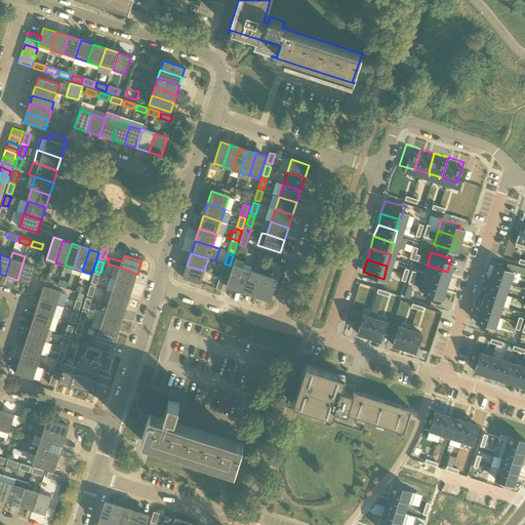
[(23,263),(17,280),(30,284),(36,267),(35,267),(23,263)]
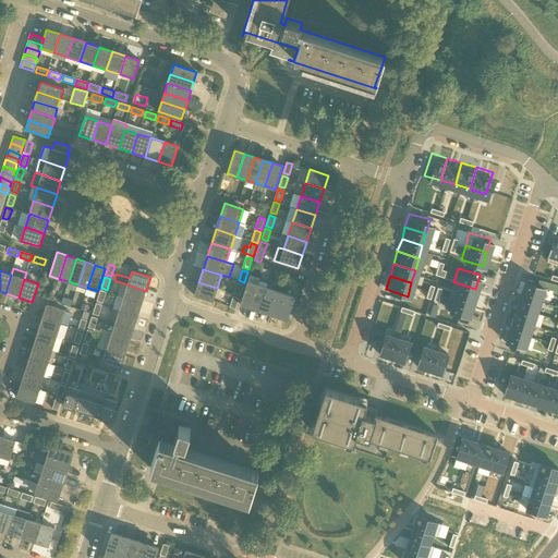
[(247,281),(240,305),(250,307),(257,284),(249,282),(249,281),(247,281)]
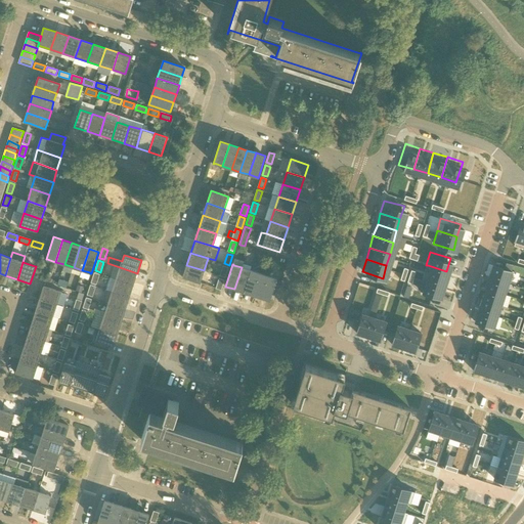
[(200,284),(204,270),(186,265),(182,277),(200,284)]
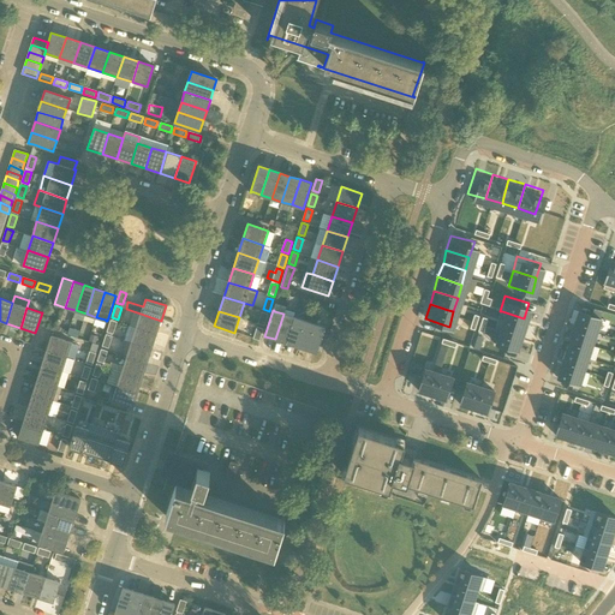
[(500,311),(496,324),(505,327),(519,332),(524,318),(502,311),(500,311)]
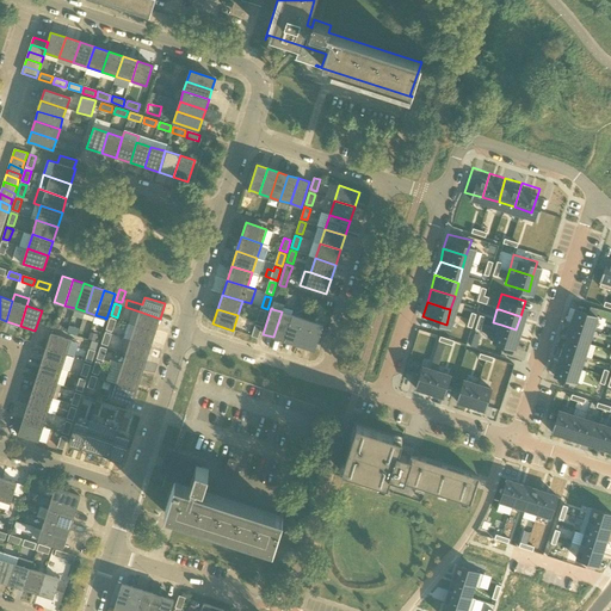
[(571,323),(593,331),(598,316),(575,309),(571,323)]
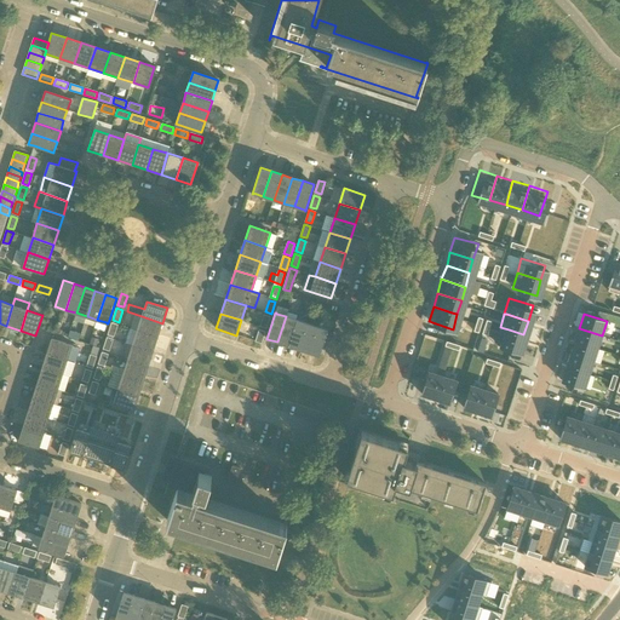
[(264,315),(260,326),(267,328),(270,316),(264,315)]
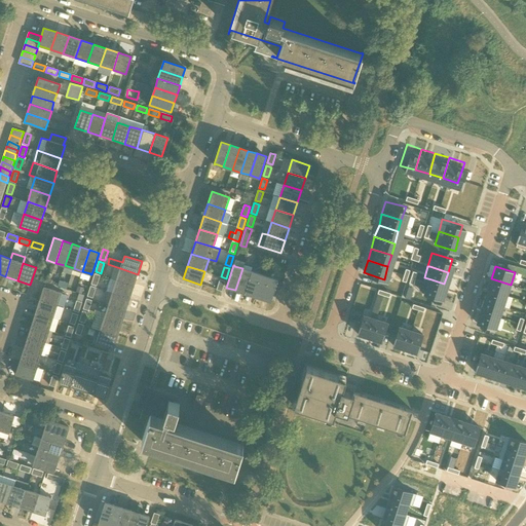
[(134,287),(138,274),(120,268),(116,280),(134,287)]
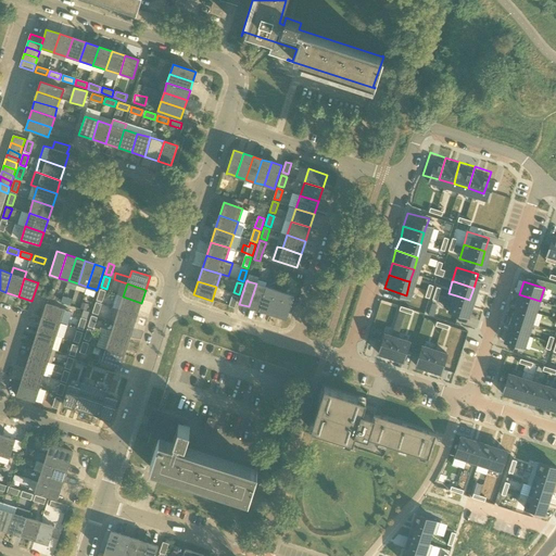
[(266,287),(256,283),(249,306),(258,310),(266,287)]
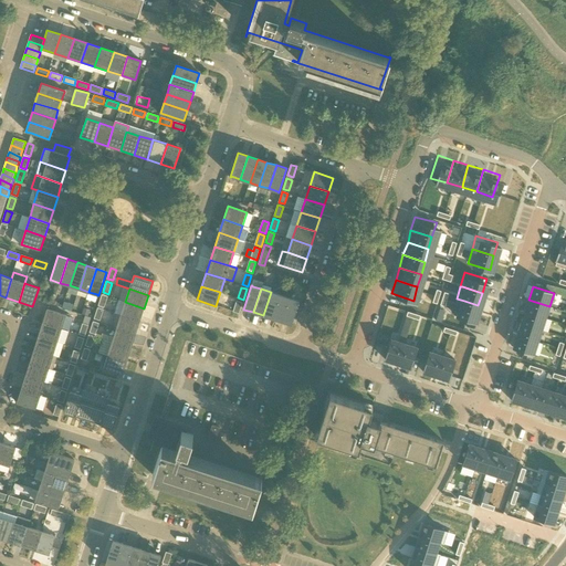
[(280,295),(271,292),(263,315),(272,318),(280,295)]
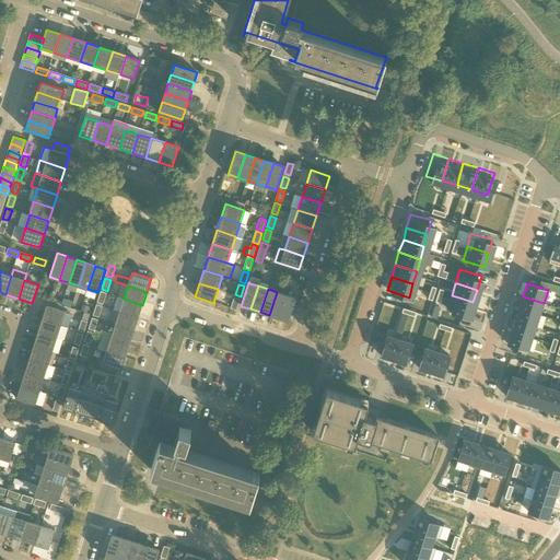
[(97,302),(103,304),(106,293),(101,291),(97,302)]
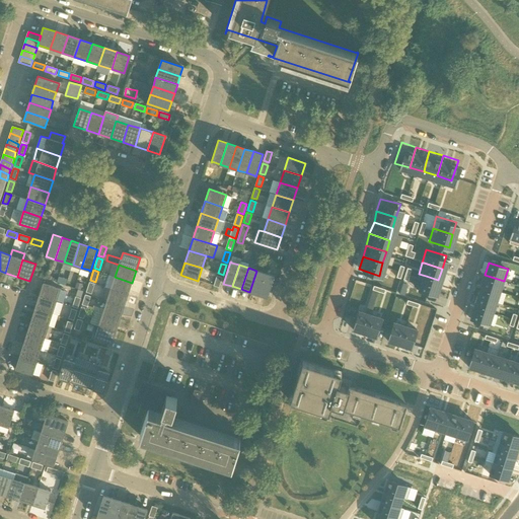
[(266,274),(256,271),(249,292),(258,295),(266,274)]
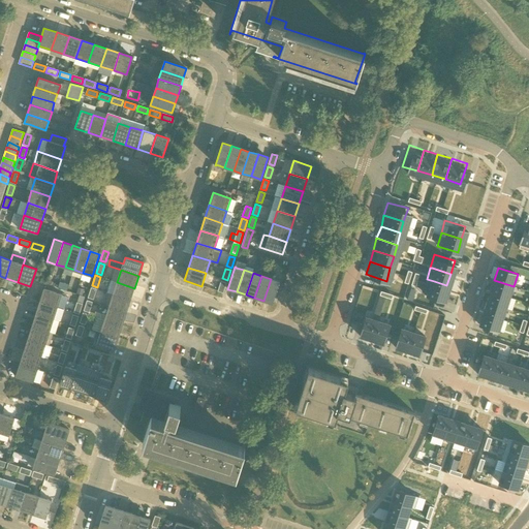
[(271,279),(263,301),(273,304),(280,281),(279,281),(271,279)]
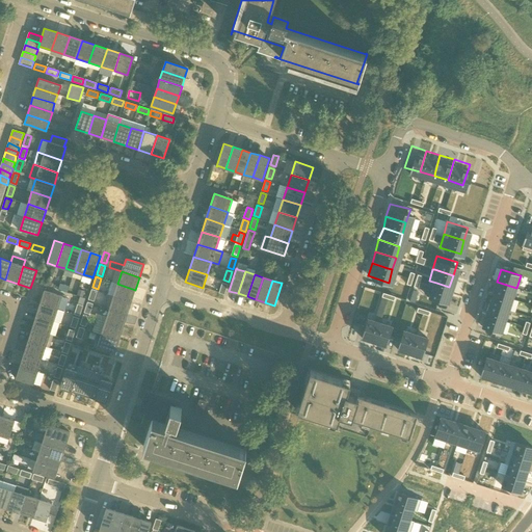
[(429,281),(425,294),(446,300),(449,287),(436,283),(429,281)]
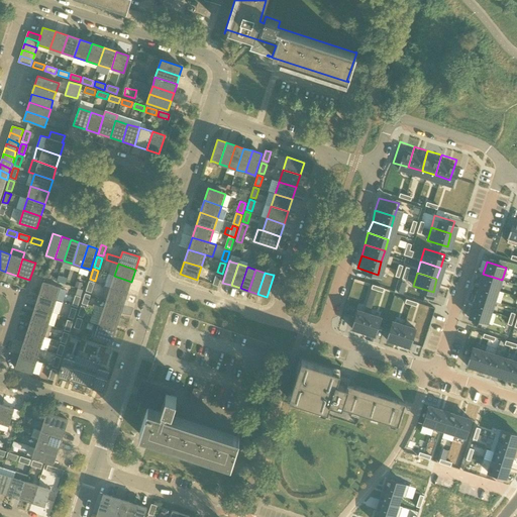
[(480,285),(498,290),(502,280),(483,274),(480,285)]
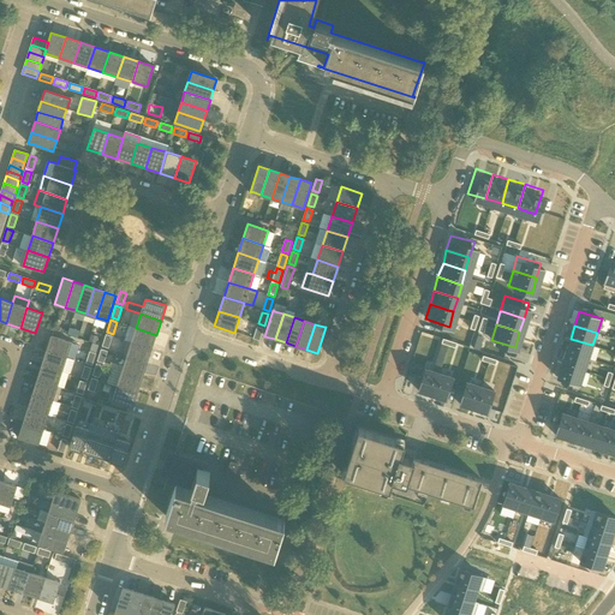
[(257,327),(254,338),(254,339),(260,340),(263,329),(257,327)]
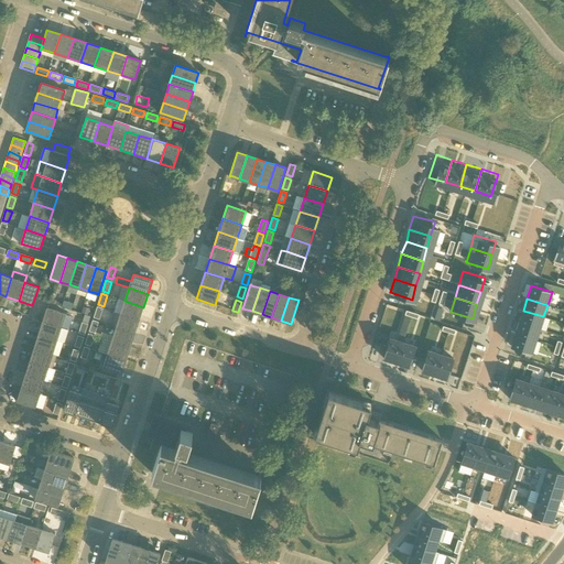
[(125,301),(120,314),(139,321),(143,307),(125,301)]
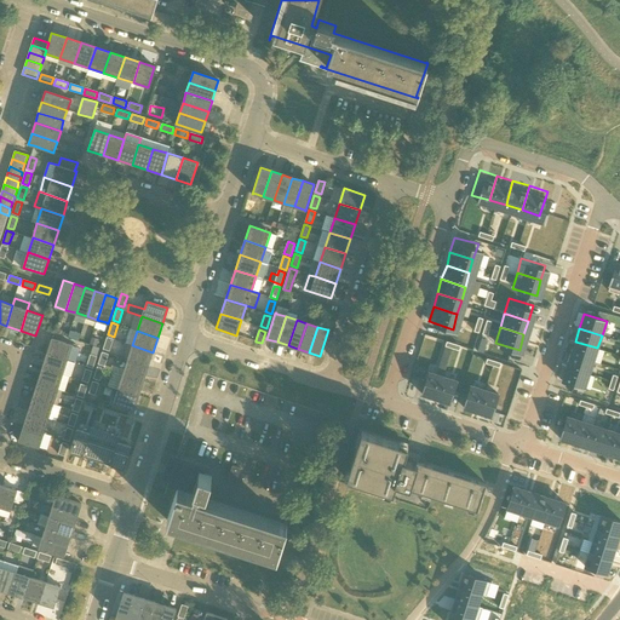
[(103,349),(109,351),(113,339),(107,337),(103,349)]
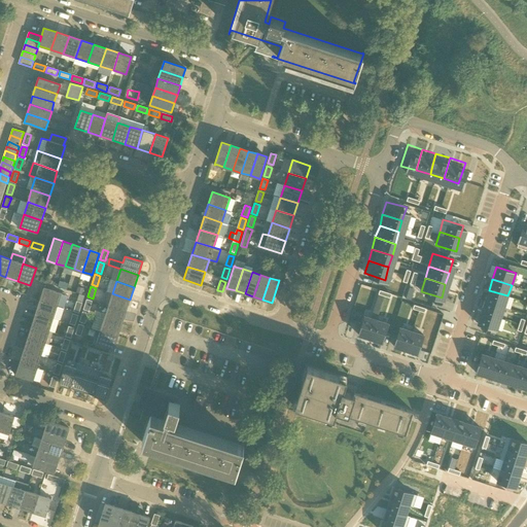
[(40,301),(58,306),(62,293),(44,287),(40,301)]
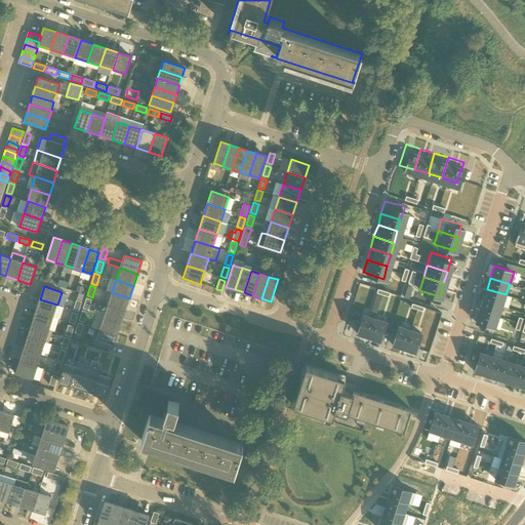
[(502,306),(506,294),(487,289),(484,299),(502,306)]
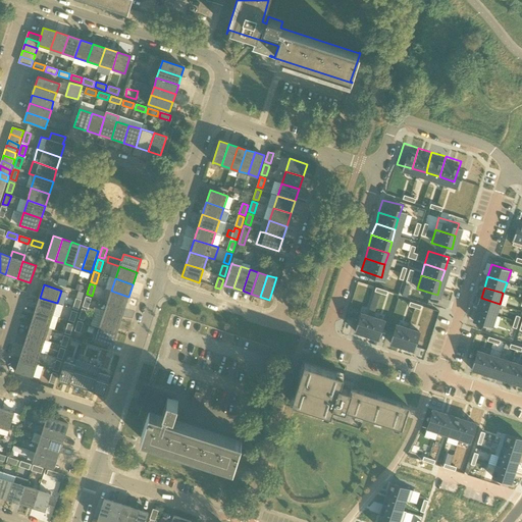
[(124,309),(128,297),(111,291),(107,303),(124,309)]
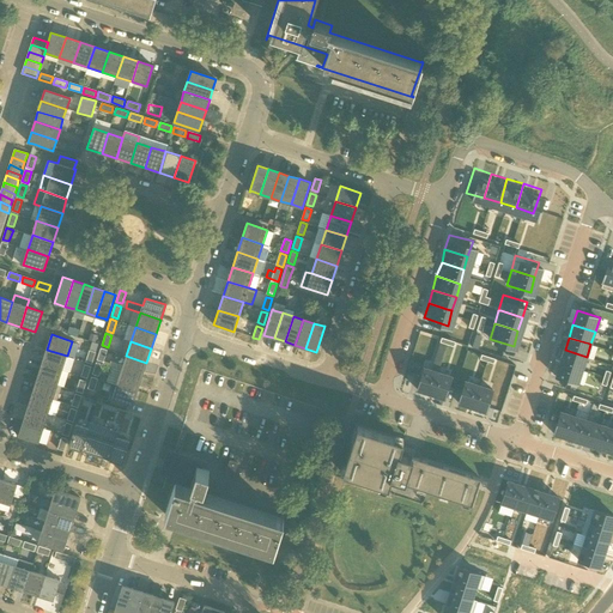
[(107,350),(101,349),(97,359),(96,363),(103,364),(103,362),(107,350)]
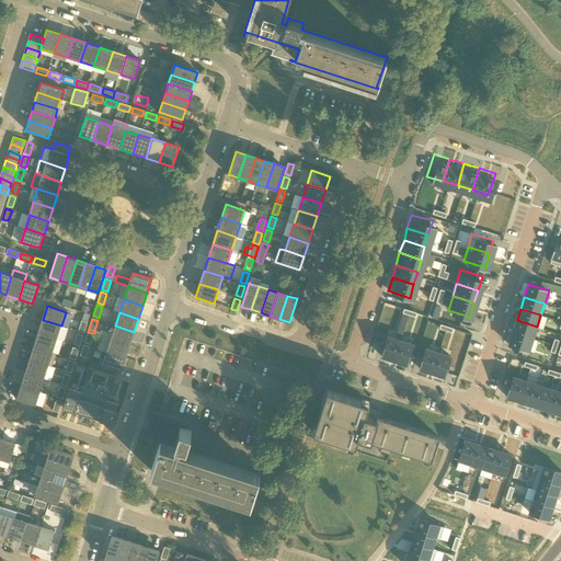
[(57,339),(61,325),(43,320),(38,333),(57,339)]
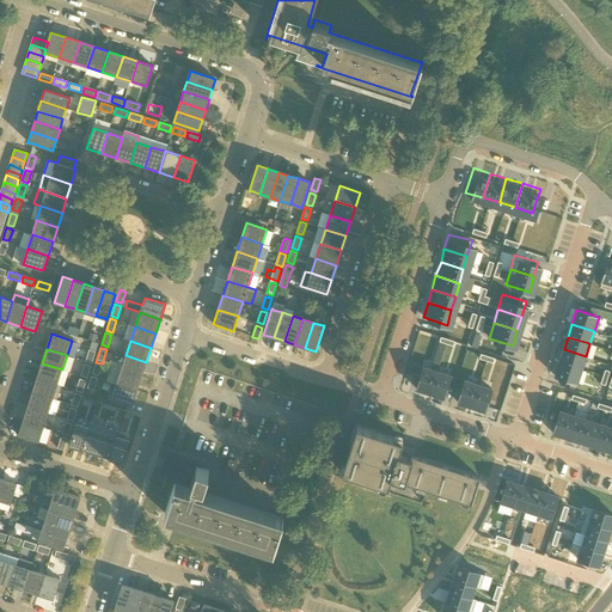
[(92,363),(96,352),(90,349),(86,361),(92,363)]
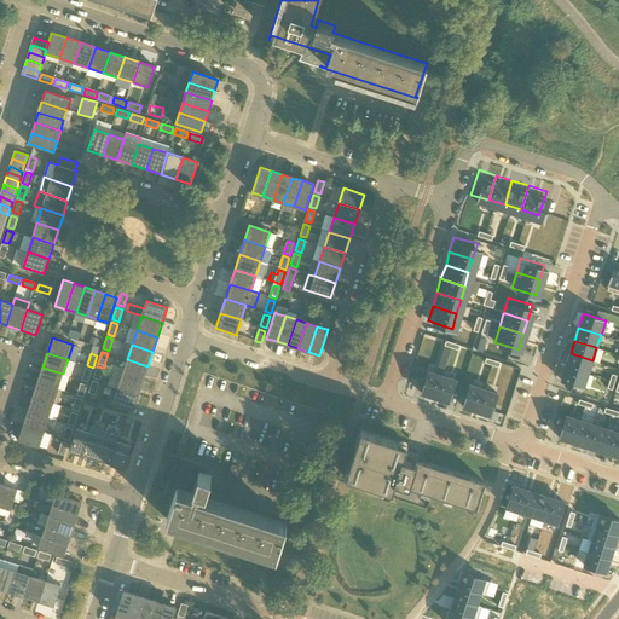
[(571,353),(566,366),(589,374),(593,360),(571,353)]
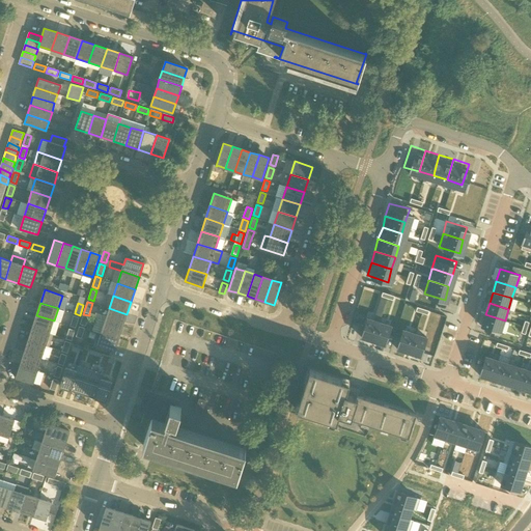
[(127,314),(109,308),(105,320),(123,327),(127,314)]
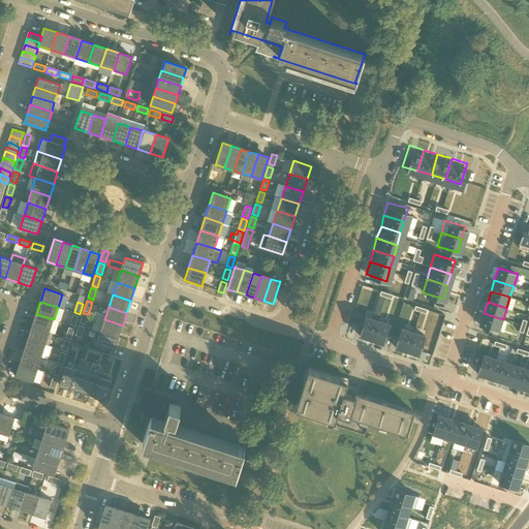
[(358,312),(351,333),(364,338),(370,316),(358,312)]
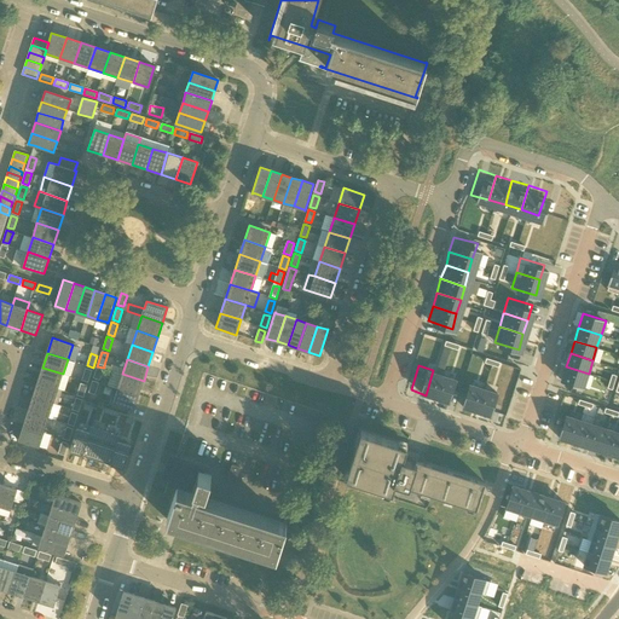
[(99,380),(104,368),(97,366),(93,377),(99,380)]
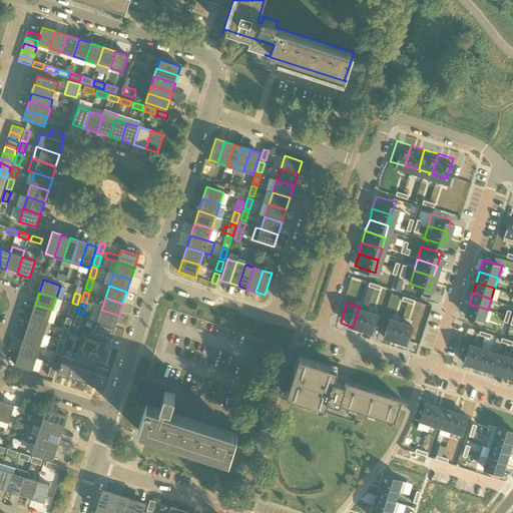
[(484,322),(488,310),(469,304),(466,316),(484,322)]
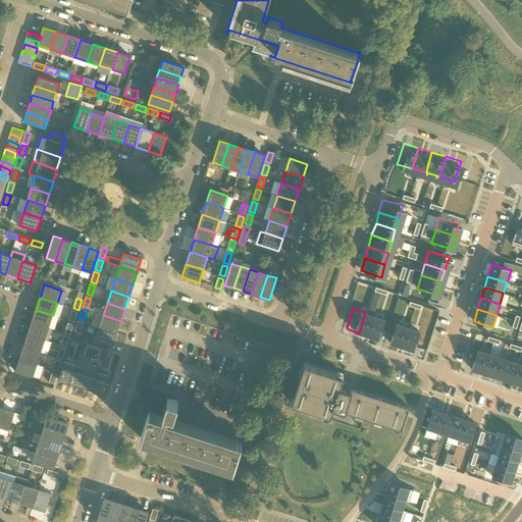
[(49,327),(53,315),(36,310),(32,322),(49,327)]
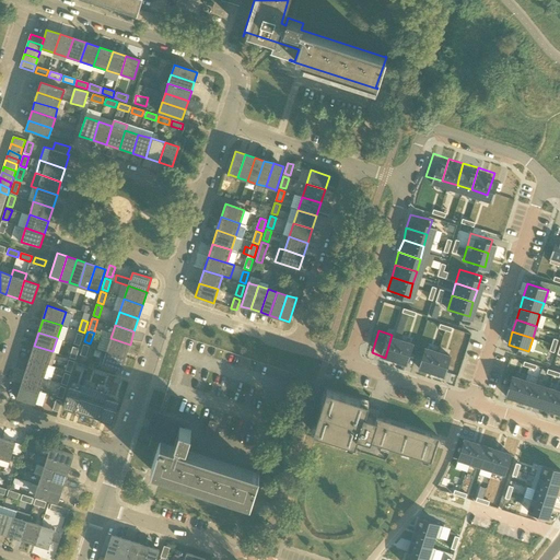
[(78,333),(74,343),(80,346),(83,335),(78,333)]
